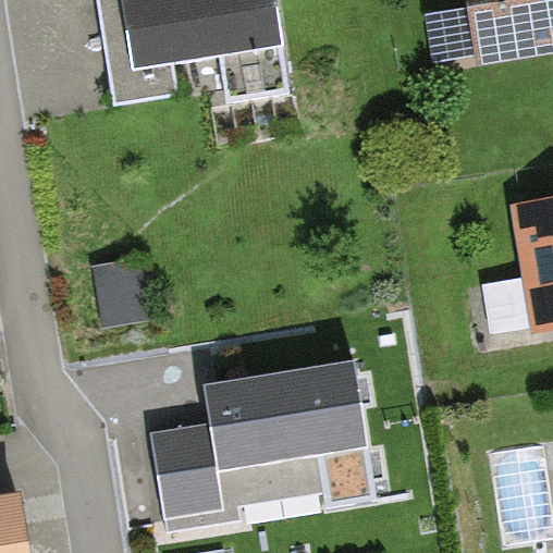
[(96,0),(103,46),(126,42),(131,69),(216,56),(223,101),(290,91),(275,0),(96,0)]
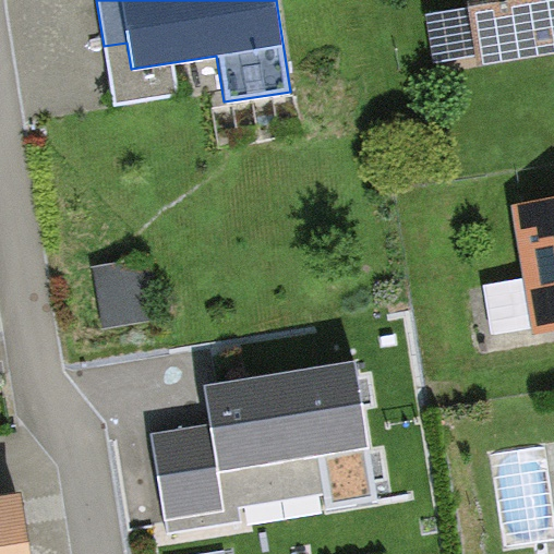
[(428,8),(437,60),(476,52),(466,0),(428,8)]
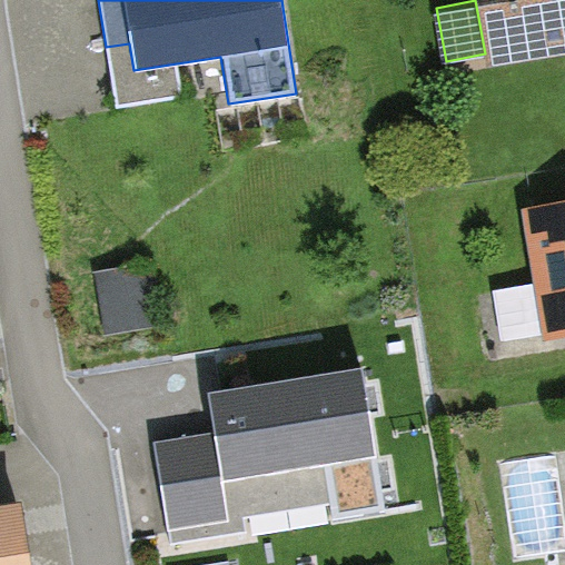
[(485,0),(493,60),(564,49),(564,0),(485,0)]
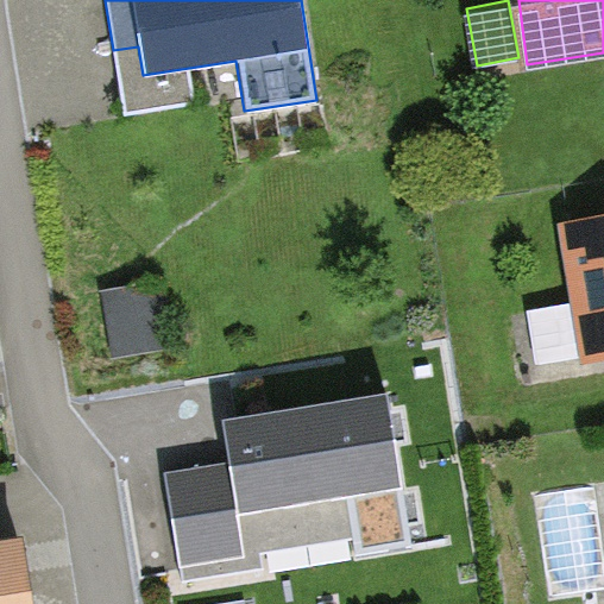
[(603,226),(566,233),(589,372),(603,369),(603,226)]
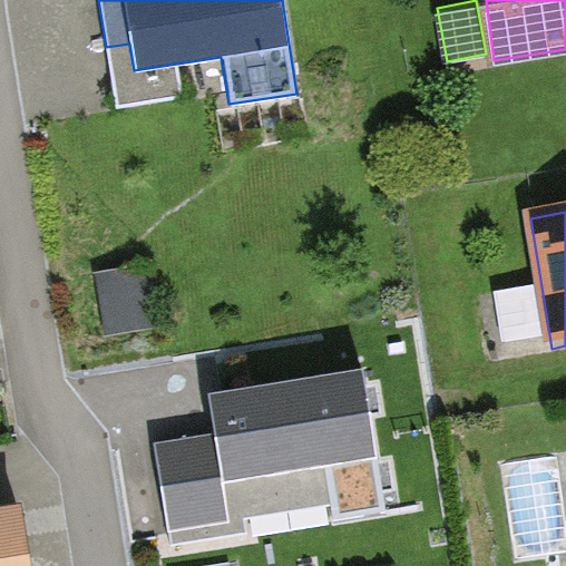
[(149,283),(99,291),(105,331),(156,323),(149,283)]
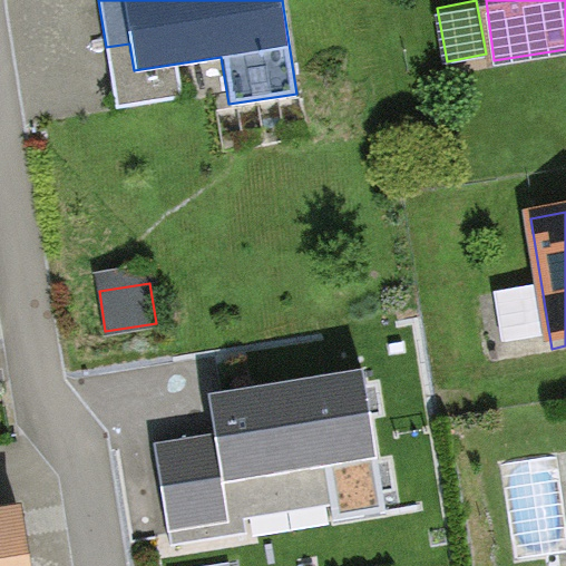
[(361,368),(206,391),(213,432),(152,441),(168,545),(245,533),(237,479),(323,466),(331,518),(383,509),(361,368)]
